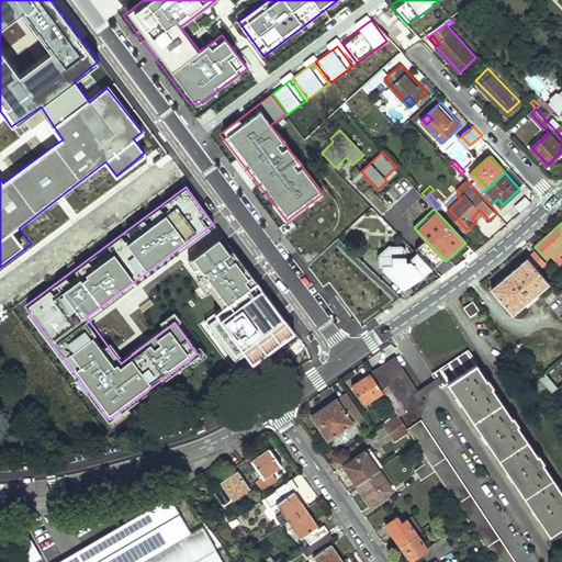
[(258,281),(222,234),(189,260),(209,287),(224,306),(258,281)]
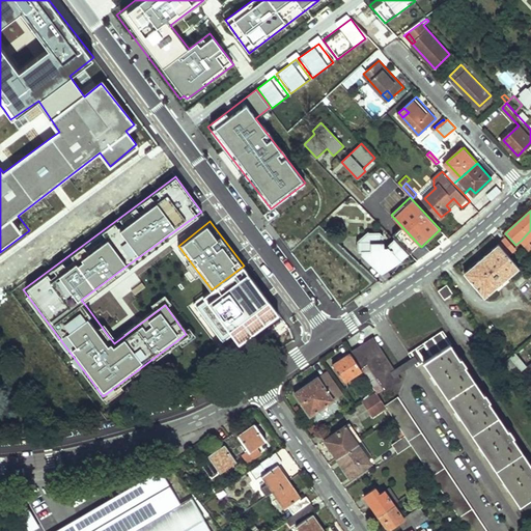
[(411,252),(398,241),(392,247),(385,245),(383,233),(380,233),(379,229),(368,230),(368,234),(359,235),(361,249),(363,250),(364,254),(384,272),(402,259),(411,252)]
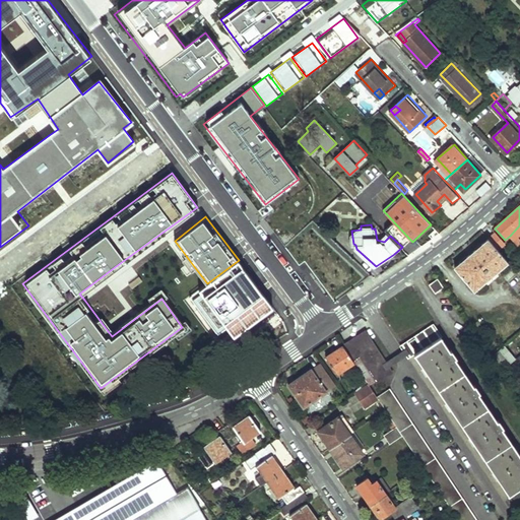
[(519,225),(510,236),(514,242),(519,236),(519,225)]
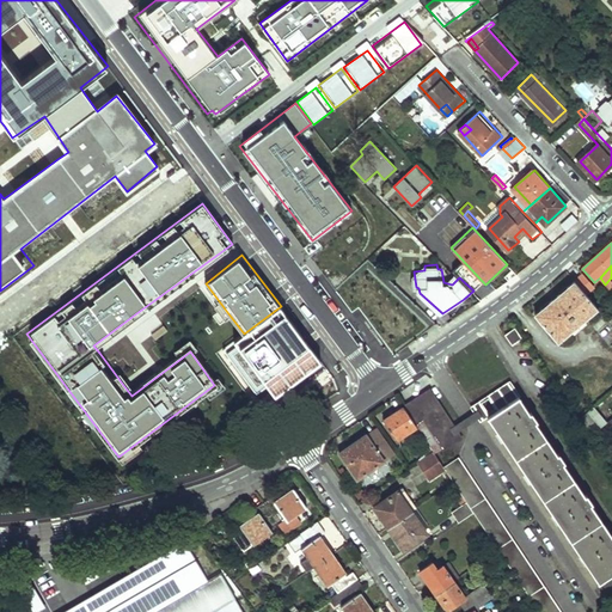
[(582,275),(575,282),(585,293),(593,286),(582,275)]
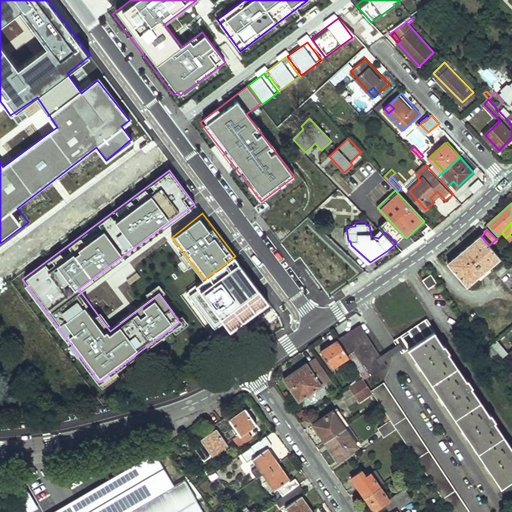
[(481,236),(448,263),(468,287),(501,259),(489,245),(481,236)]
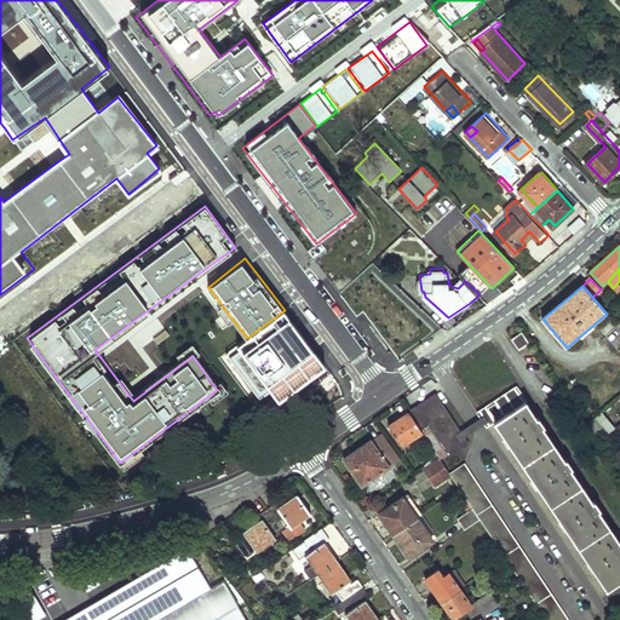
[(317,352),(285,310),(247,338),(228,352),(260,395),(317,352)]
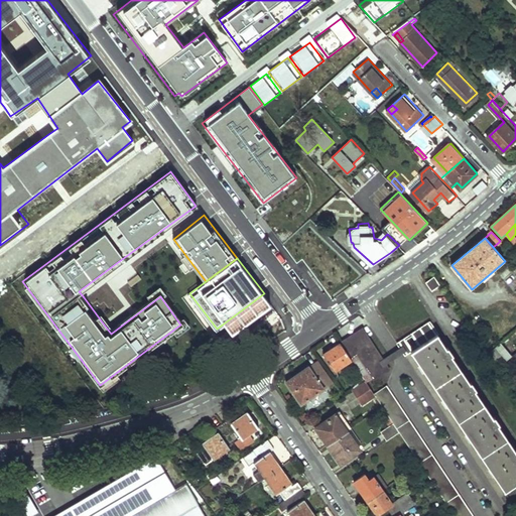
[(339,282),(350,277),(344,264),(333,269),(339,282)]
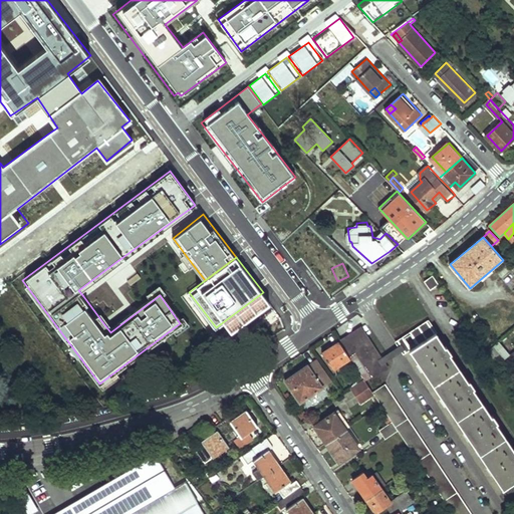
[(425,282),(431,290),(439,285),(432,276),(425,282)]
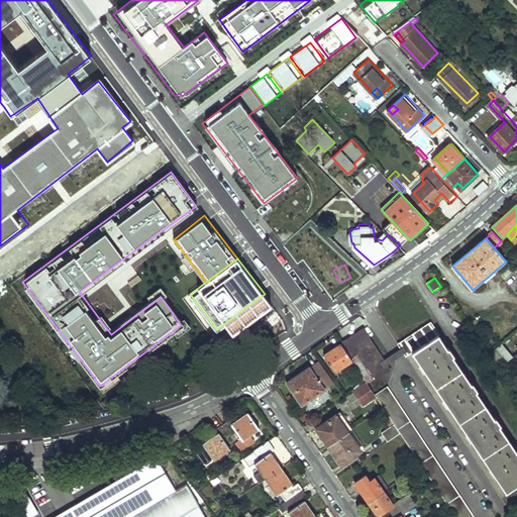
[(362,333),(342,344),(353,362),(368,383),(369,384),(387,372),(362,333)]
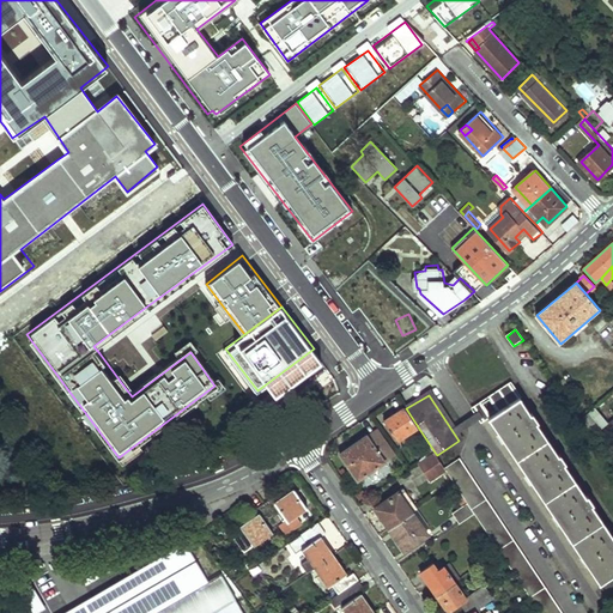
[(490,418),(601,584),(612,576),(612,534),(521,398),(490,418)]
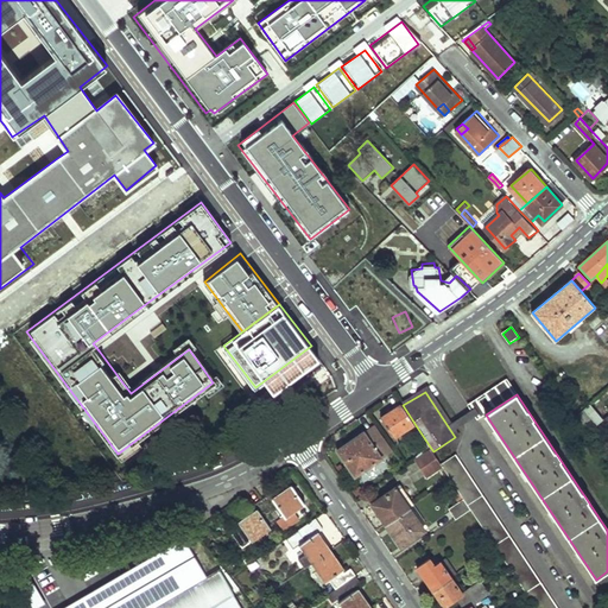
[(382,418),(396,437),(416,425),(403,405),(382,418)]
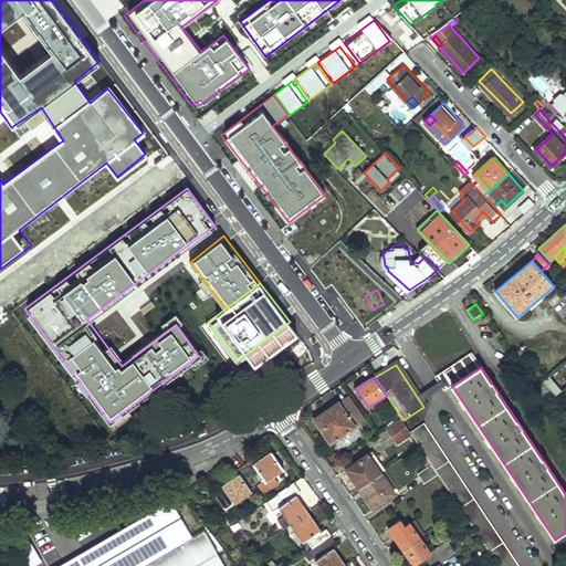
[(553,378),(540,389),(549,402),(564,391),(553,378)]
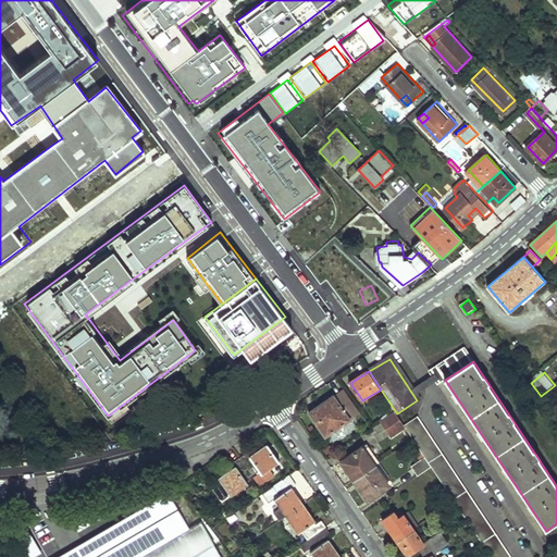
[(360,411),(344,388),(310,412),(325,436),(348,421),(347,420),(360,411)]
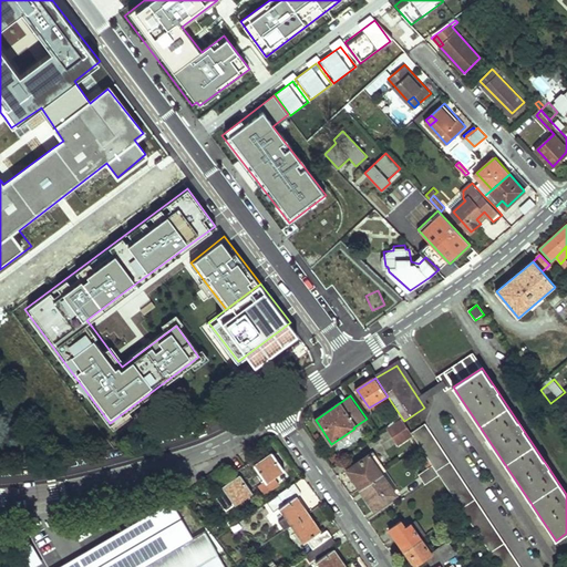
[(389,429),(400,444),(414,435),(412,433),(404,421),(403,420),(389,429)]
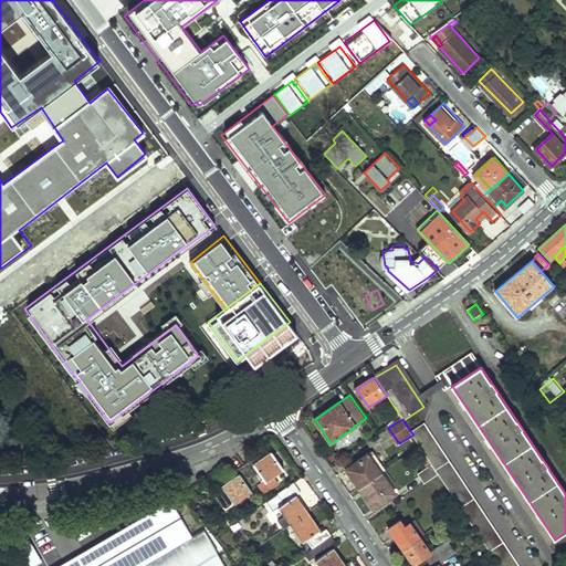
[(501,565),(520,565),(425,423),(411,432),(413,435),(433,465),(440,475),(501,565)]
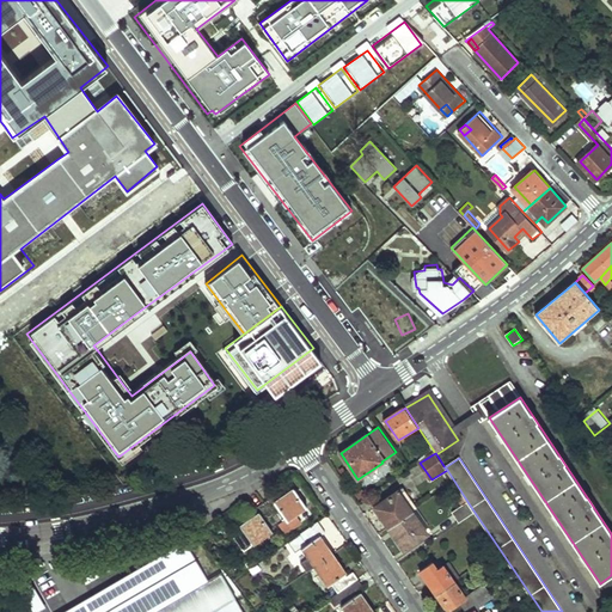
[(264,500),(282,525),(287,532),(303,521),(298,514),(308,507),(294,488),(276,501),(271,495),(264,500)]
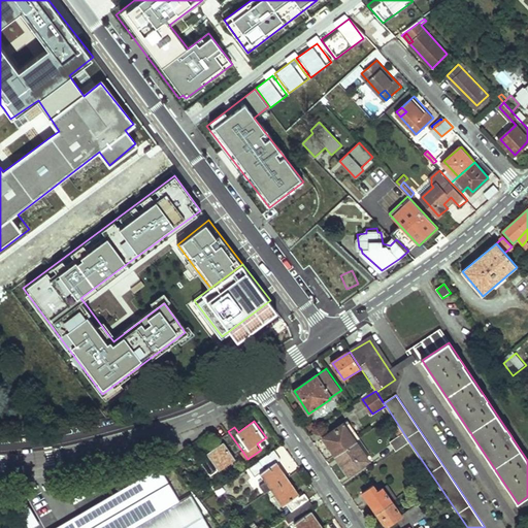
[(336,456),(356,442),(360,439),(348,422),(343,424),(324,438),(336,456)]
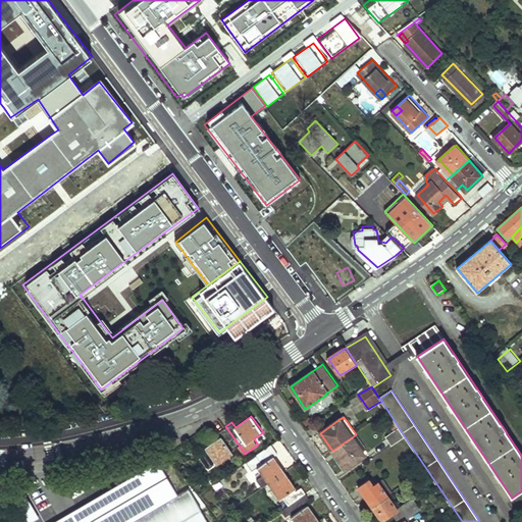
[(200,456),(210,469),(218,463),(233,452),(241,448),(225,426),(218,432),(222,436),(205,448),(207,451),(200,456)]
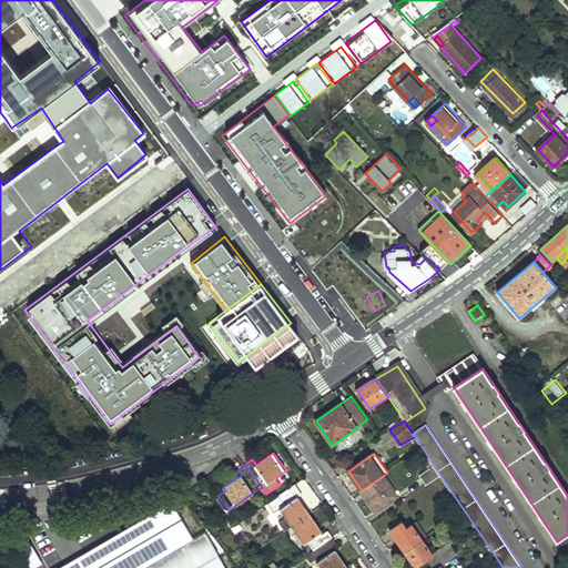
[(421,476),(427,486),(442,477),(435,467),(421,476)]
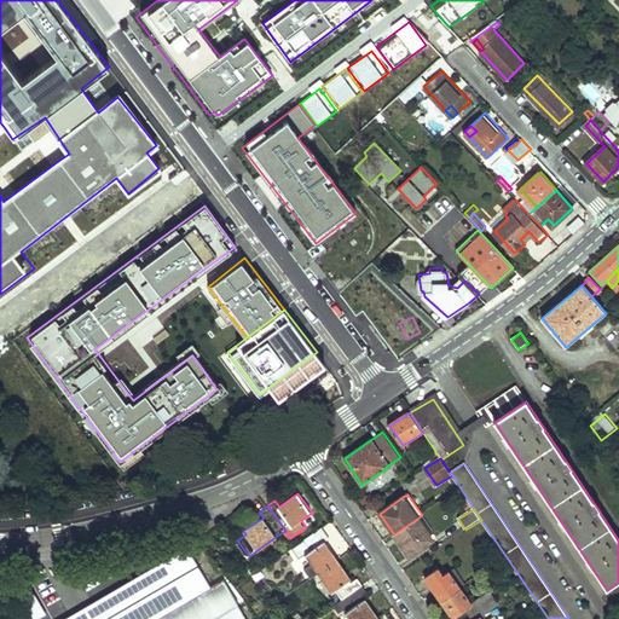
[(433,541),(417,519),(394,534),(410,556),(433,541)]
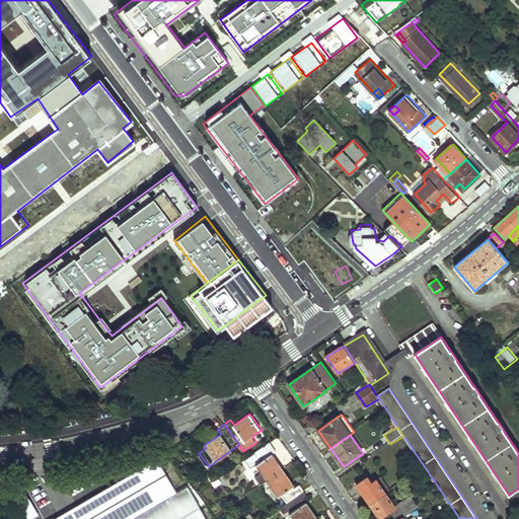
[(179,450),(181,454),(190,448),(184,441),(178,444),(181,449),(179,450)]
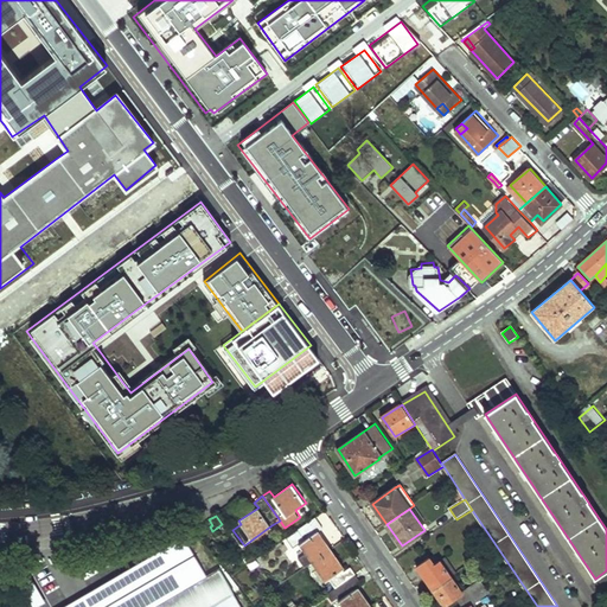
[(300,542),(313,561),(332,548),(319,529),(318,530),(315,528),(321,524),(317,516),(296,531),(304,540),(300,542)]
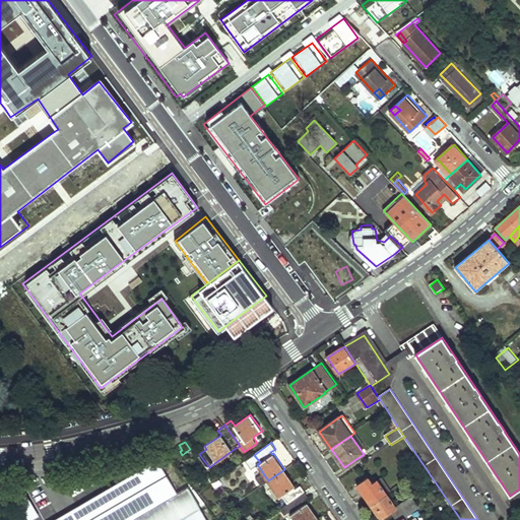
[(233,450),(217,461),(221,467),(237,457),(233,450)]
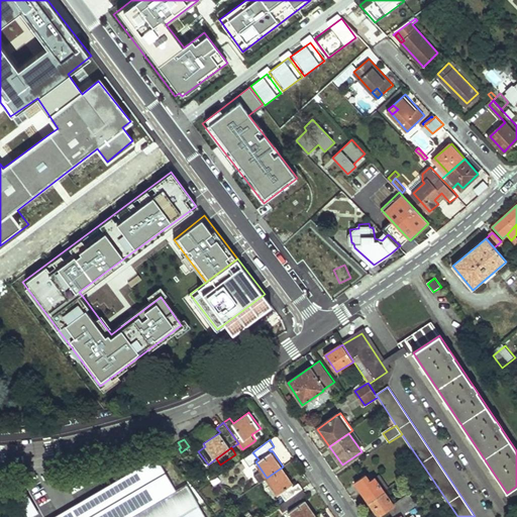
[(152,459),(52,516),(205,516),(187,485),(172,493),(152,459)]
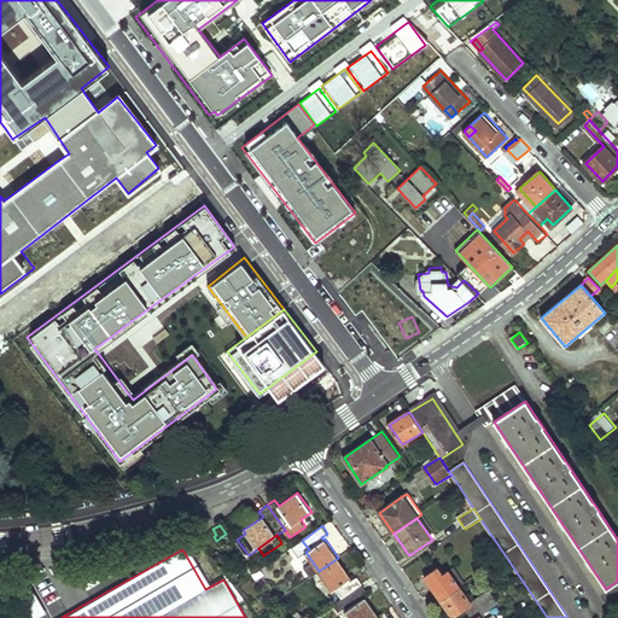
[(336,588),(343,598),(363,583),(357,575),(350,579),(349,577),(350,576),(338,558),(319,571),(332,590),(336,588)]
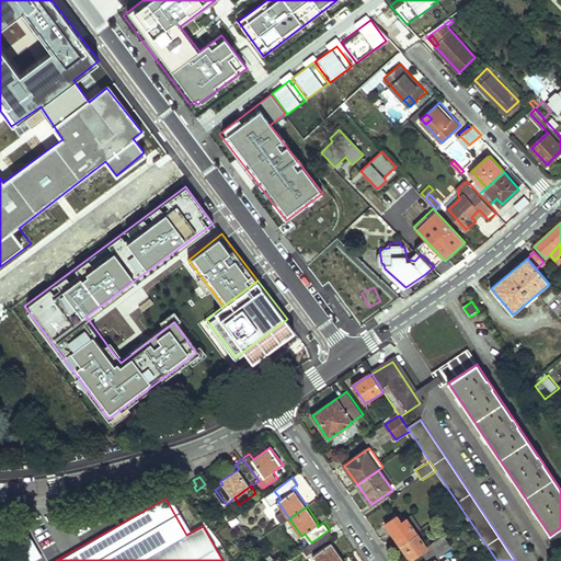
[(238,516),(235,512),(228,517),(231,522),(238,516)]
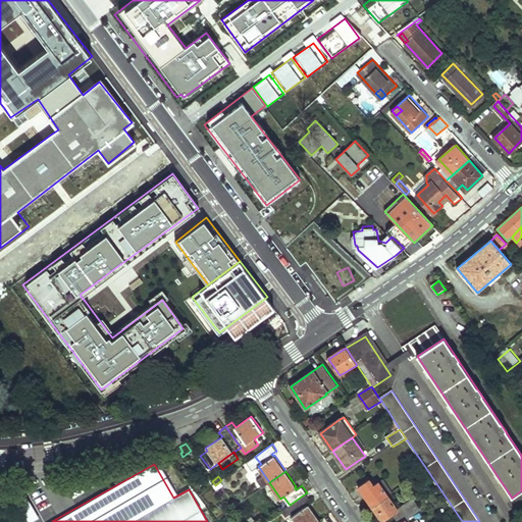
[(224,484),(221,480),(215,485),(217,489),(224,484)]
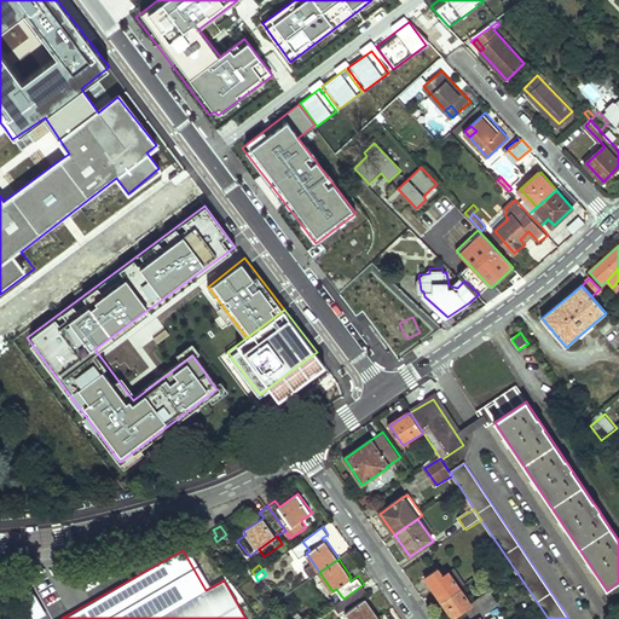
[(427,579),(443,602),(462,589),(467,585),(455,570),(444,577),(439,571),(427,579)]
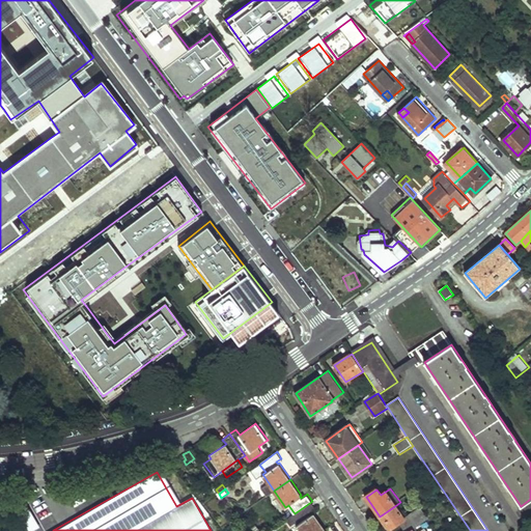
[(291,529),(298,525),(302,530),(322,530),(326,529),(314,512),(312,513),(310,511),(316,507),(312,501),(295,513),(285,520),(291,529)]
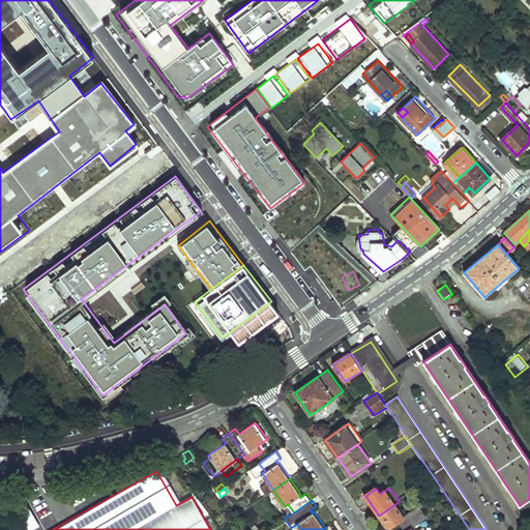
[(399,521),(403,527),(414,520),(410,513),(405,517),(395,504),(379,516),(388,529),(399,521)]
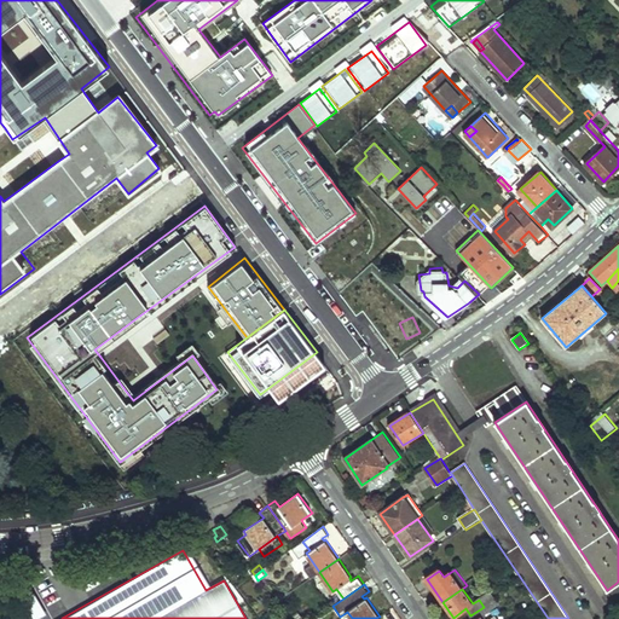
[(496,599),(484,607),(470,615),(473,618),(482,618),(481,617),(487,613),(486,612),(499,603),(496,599)]
